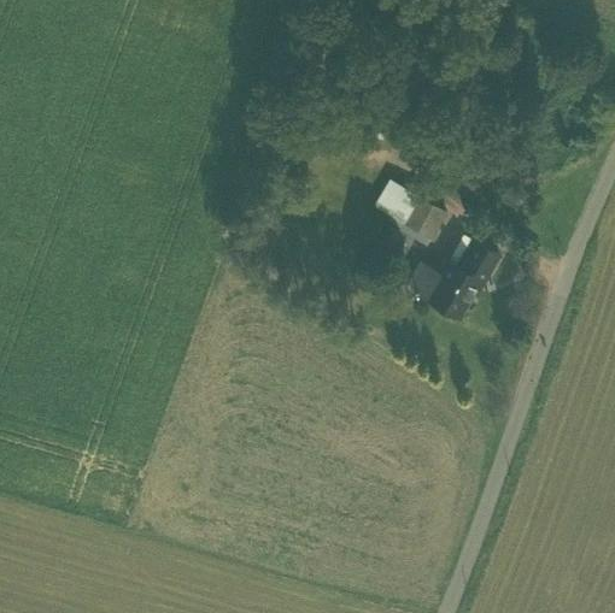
[(382,211),(405,224),(420,198),(394,187),(382,211)]
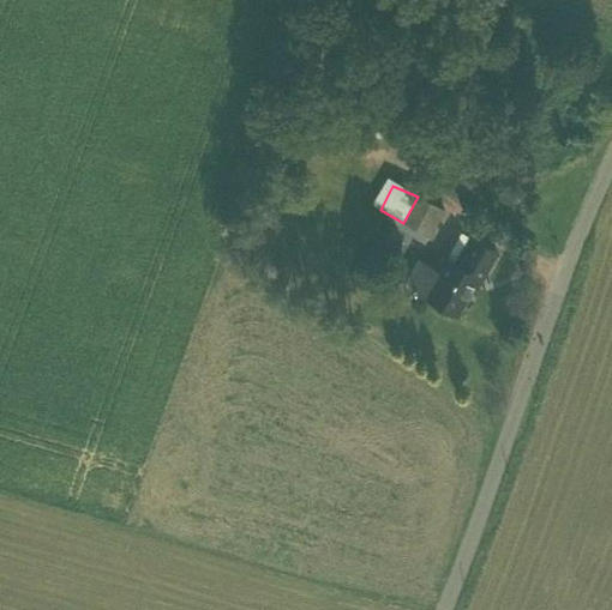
[(445,212),(418,197),(403,223),(430,239),(445,212)]
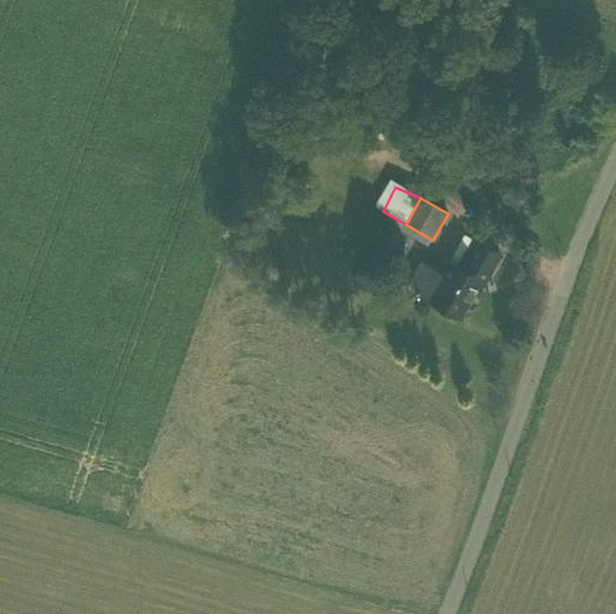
[(402,232),(429,247),(433,240),(406,224),(402,232)]
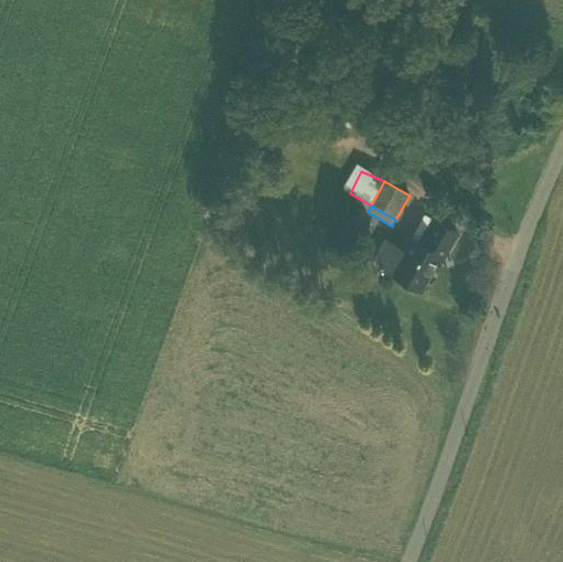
[(425,214),(412,239),(421,244),(434,220),(425,214)]
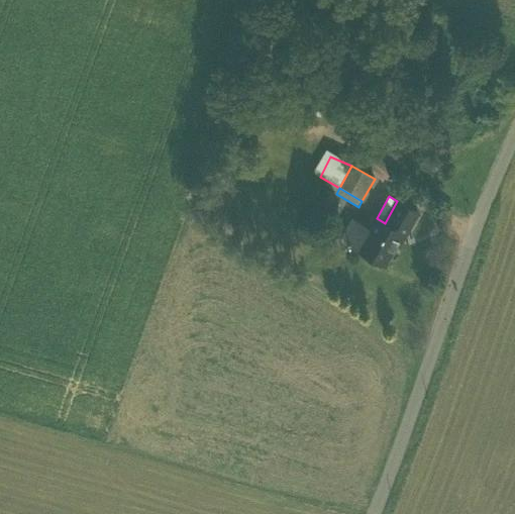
[(377,218),(370,230),(358,249),(385,265),(403,234),(406,236),(419,213),(397,201),(385,223),(377,218)]
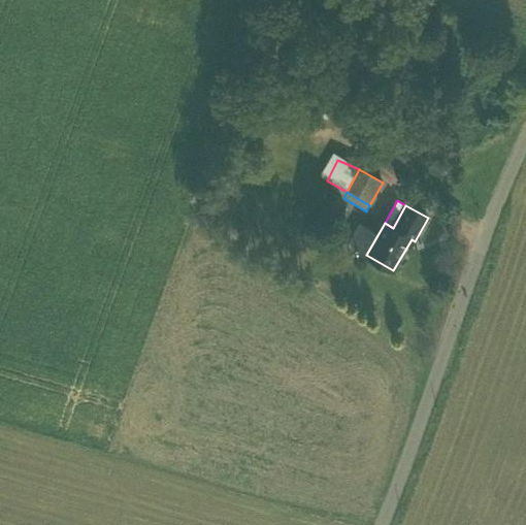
[(352,247),(366,255),(377,235),(363,227),(352,247)]
